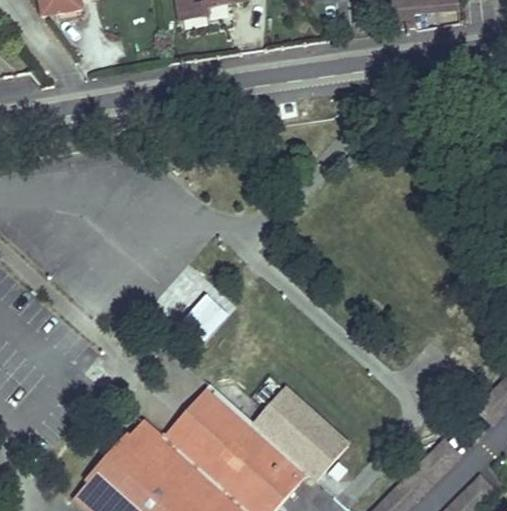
[(34,0),(38,15),(75,9),(73,0),(34,0)]
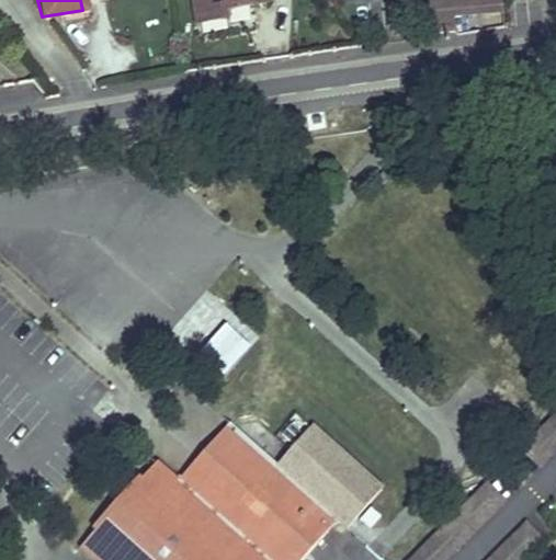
[(265,1),(265,0),(188,0),(193,23),(225,16),(223,9),(265,1)]
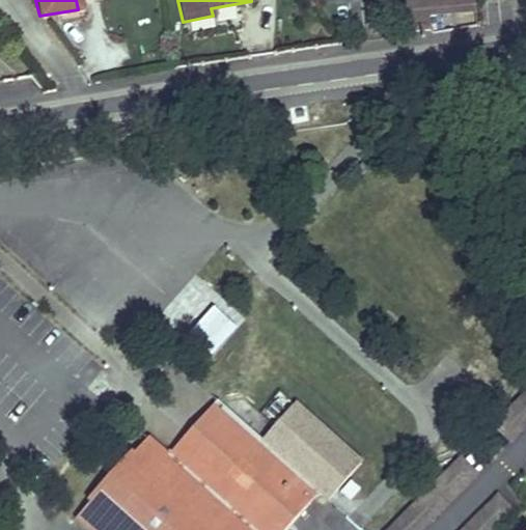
[(400,0),(404,31),(426,29),(425,12),(471,8),(470,0),(400,0)]
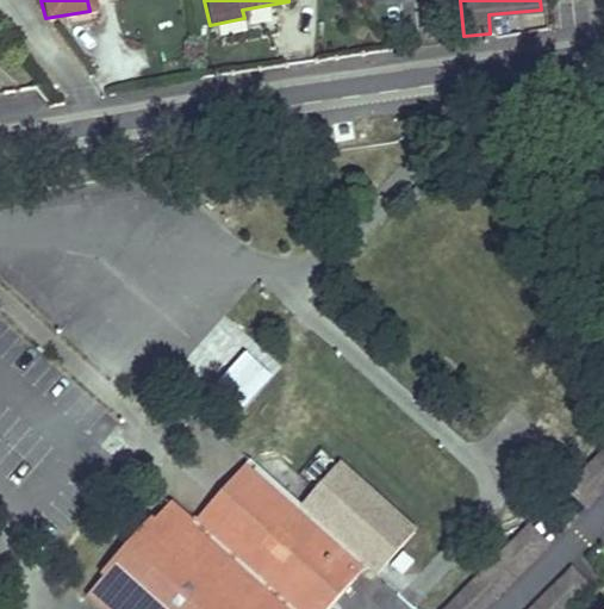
[(603,448),(564,490),(580,505),(603,480),(603,448)]
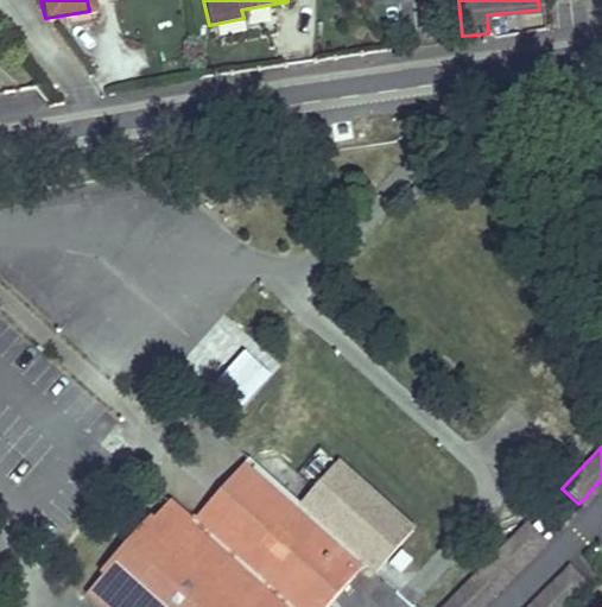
[(270,482),(246,459),(187,523),(213,545),(270,482)]
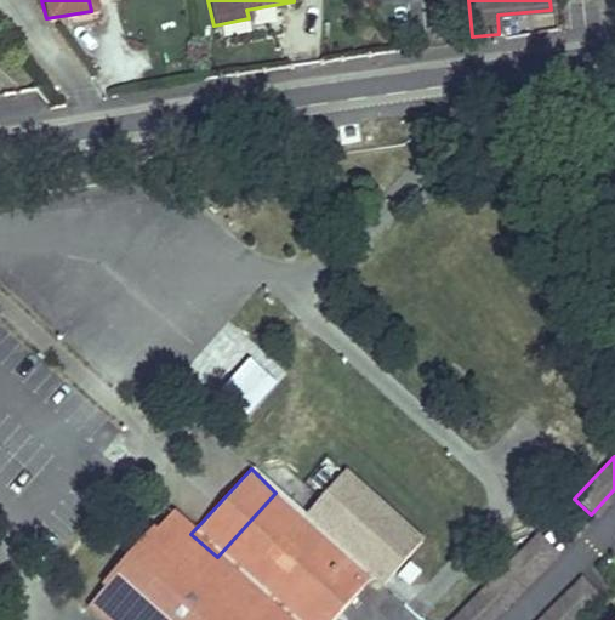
[(329,619),(369,575),(275,493),(217,557),(191,534),(170,515),(151,535),(155,541),(125,568),(113,586),(108,582),(86,607),(101,619),(329,619)]
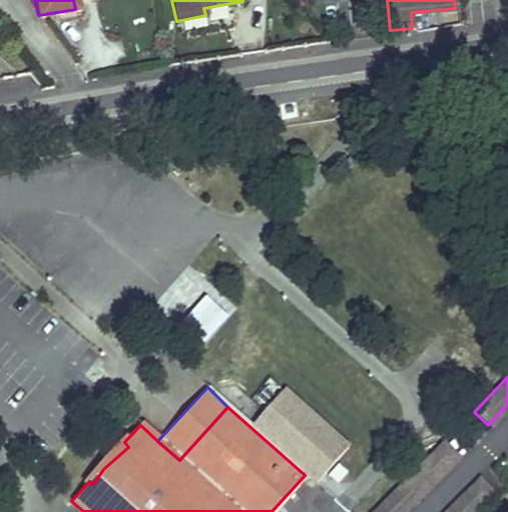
[(401,511),(454,459),(440,446),(374,511),(401,511)]
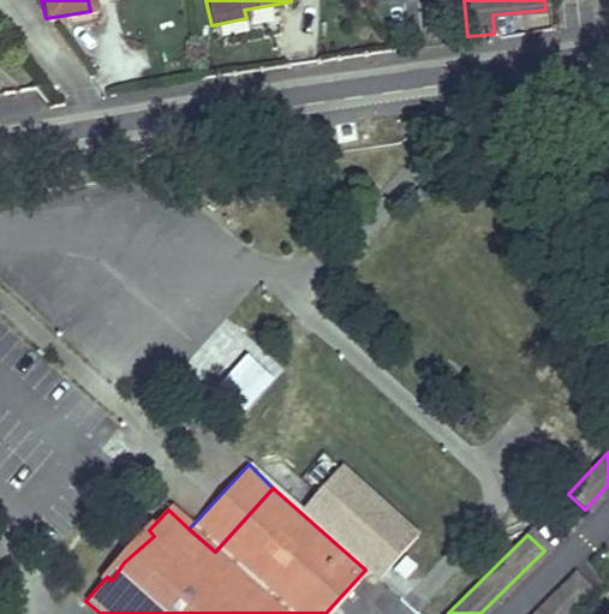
[(571,577),(533,613),(566,613),(586,594),(571,577)]
